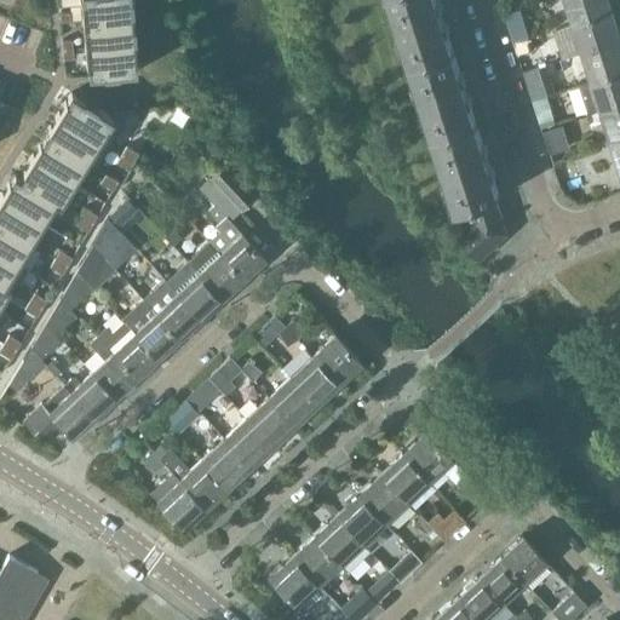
[(130,0),(82,0),(85,19),(132,16),(130,0)]
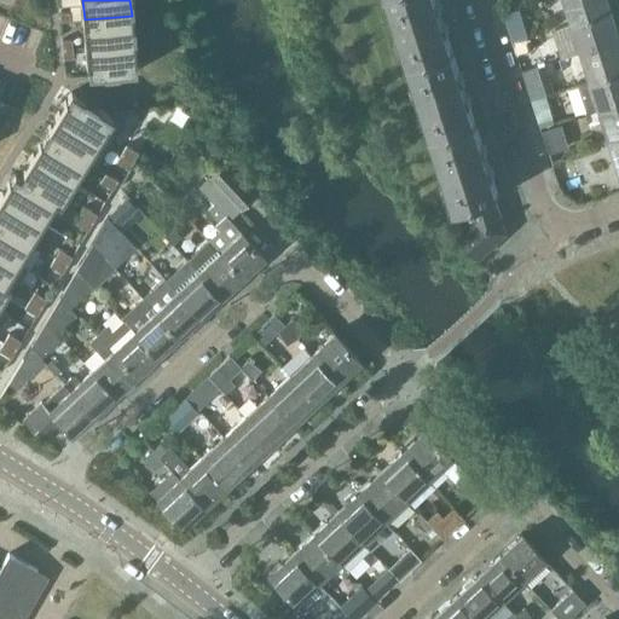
[(435,0),(388,0),(410,68),(453,53),(435,0)]
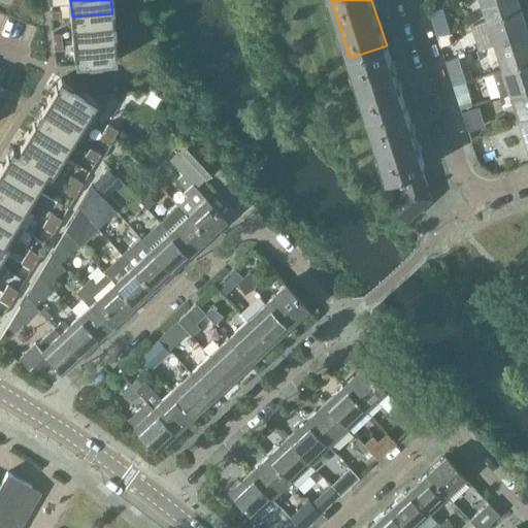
[(482,0),(489,21),(522,9),(519,0),(482,0)]
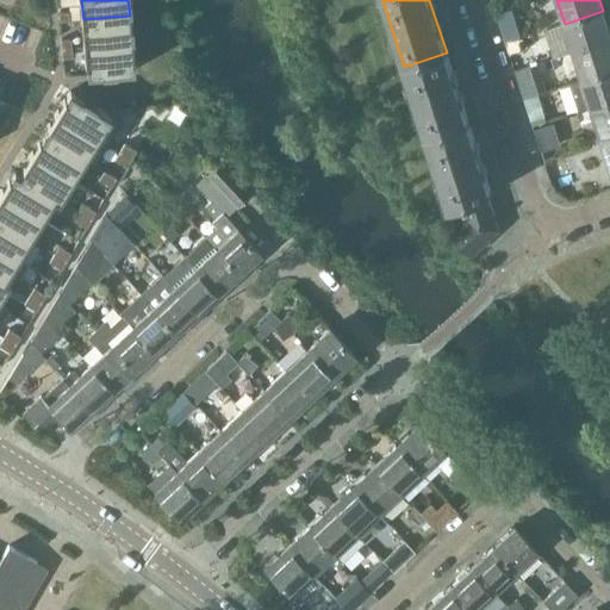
[(609,27),(609,29),(603,11),(565,24),(573,51),(609,39),(609,27)]
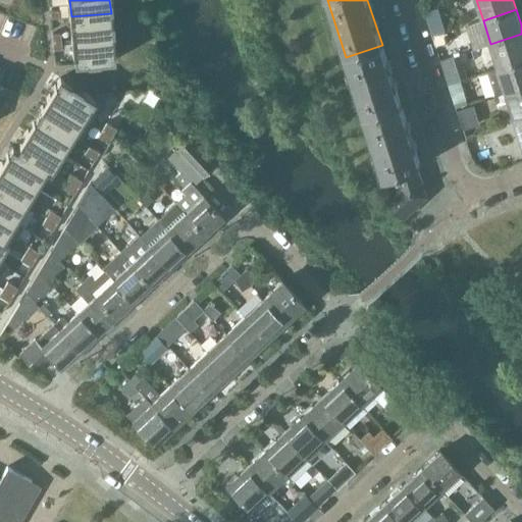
[(111,13),(71,16),(73,40),(113,37),(111,13)]
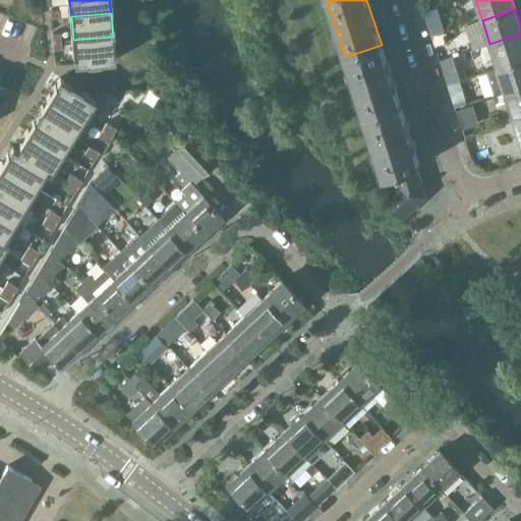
[(520,34),(489,44),(498,68),(520,60),(520,34)]
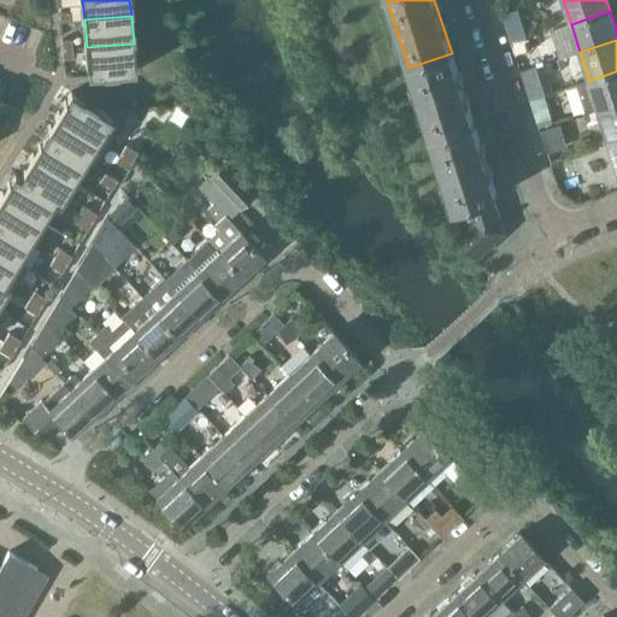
[(134,43),(87,47),(89,76),(136,72),(134,43)]
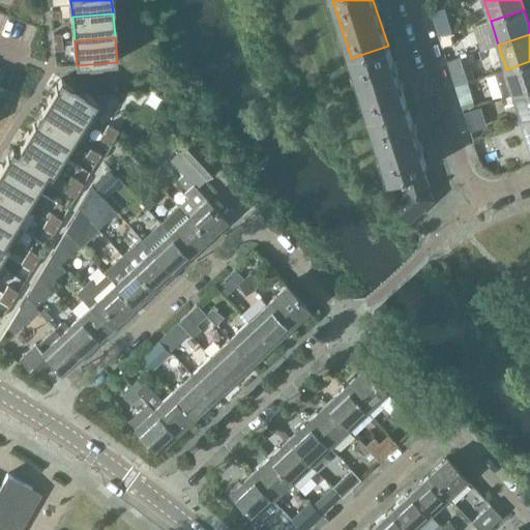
[(388,46),(351,58),(371,119),(408,108),(388,46)]
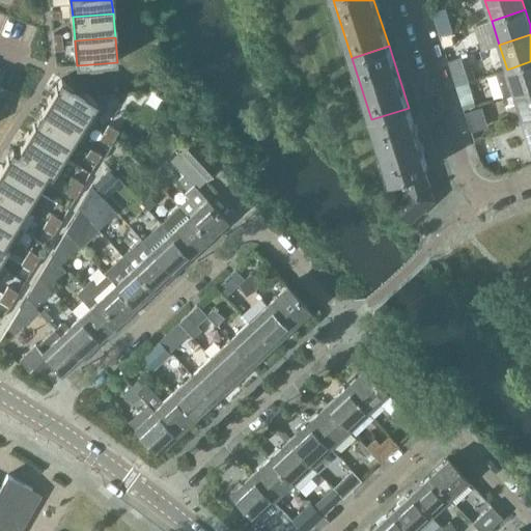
[(530,61),(507,70),(498,73),(506,99),(515,95),(515,94),(530,89),(530,61)]
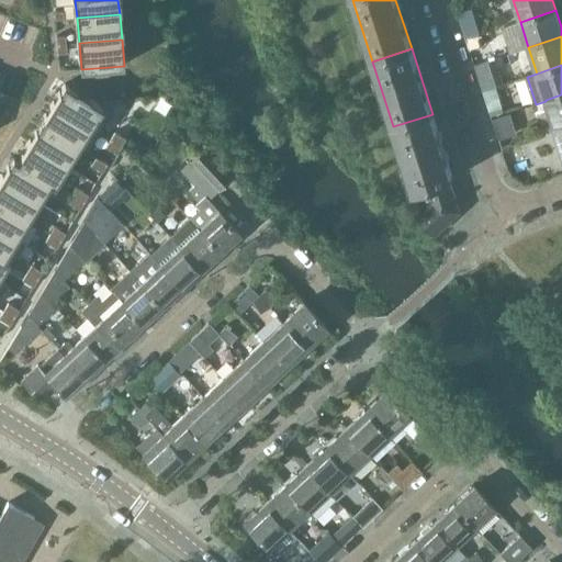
[(64,83),(52,104),(87,126),(100,105),(64,83)]
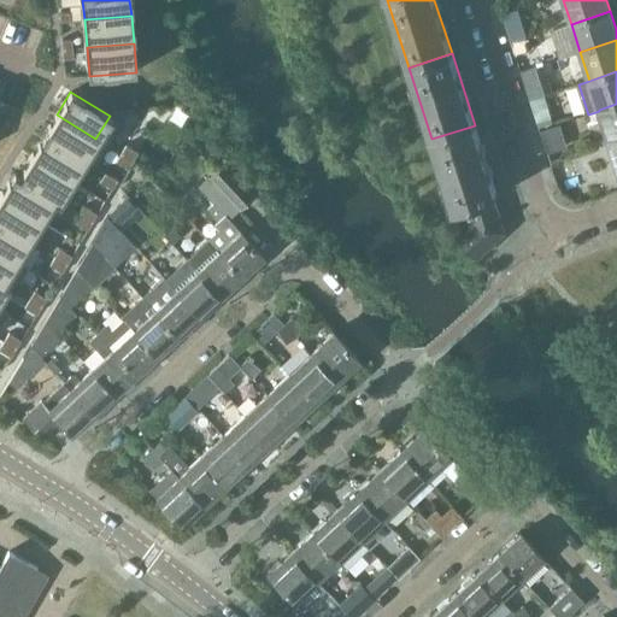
[(616,104),(599,110),(599,111),(607,140),(609,139),(616,136),(616,104)]
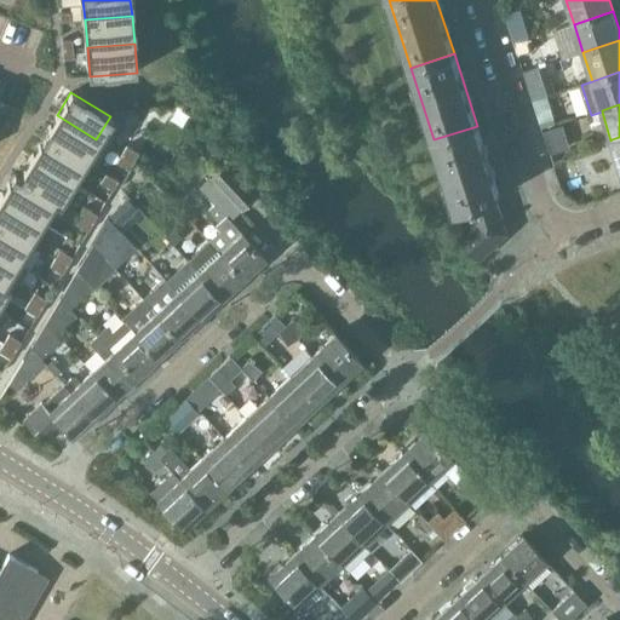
[(57,115),(44,136),(84,160),(96,139),(57,115)]
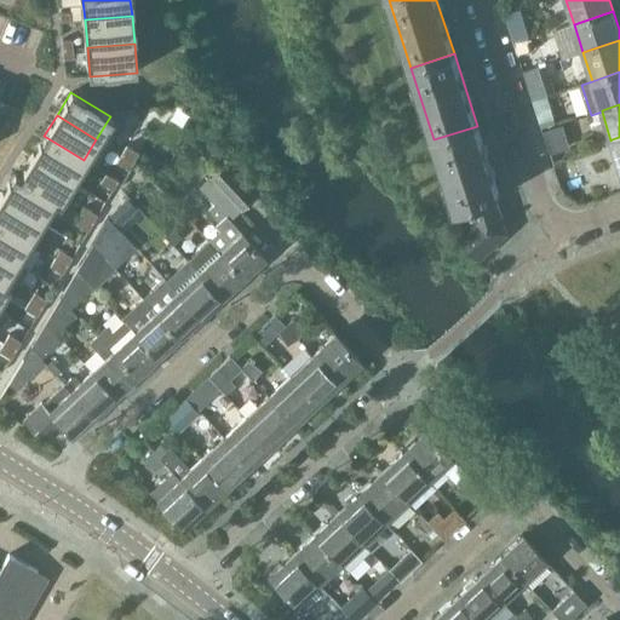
[(500,197),(477,126),(434,139),(457,212),(469,208),(497,200),(500,197)]
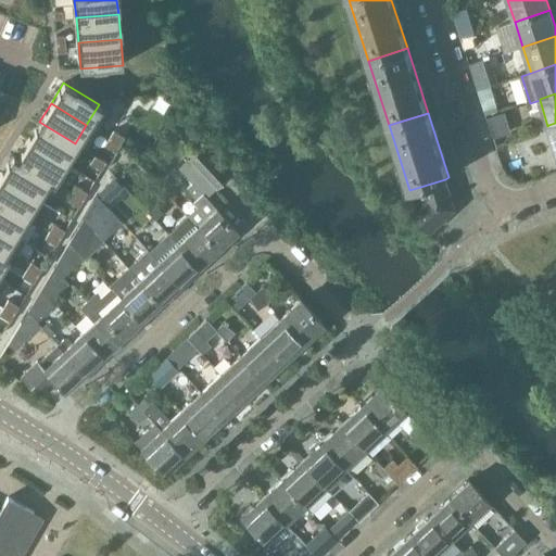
[(497,115),(488,118),(494,139),(504,136),(497,115)]
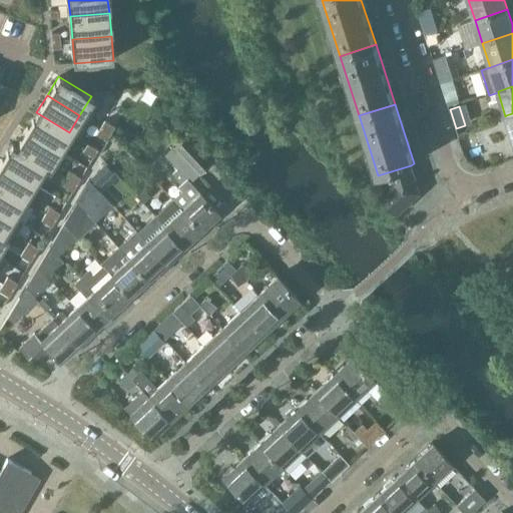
[(36,112),(25,129),(58,149),(69,132),(36,112)]
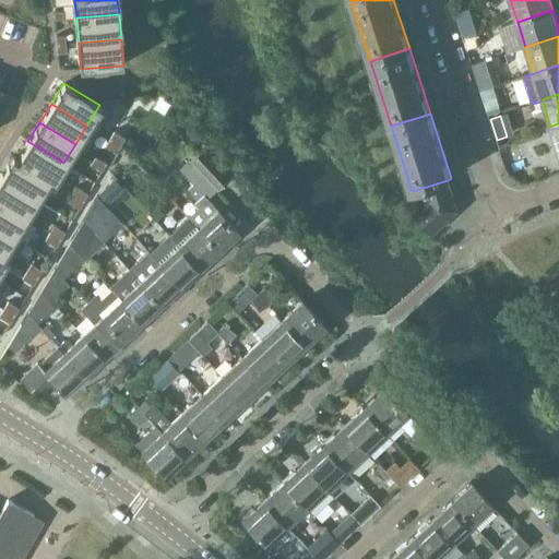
[(119,130),(113,141),(121,146),(128,137),(119,130)]
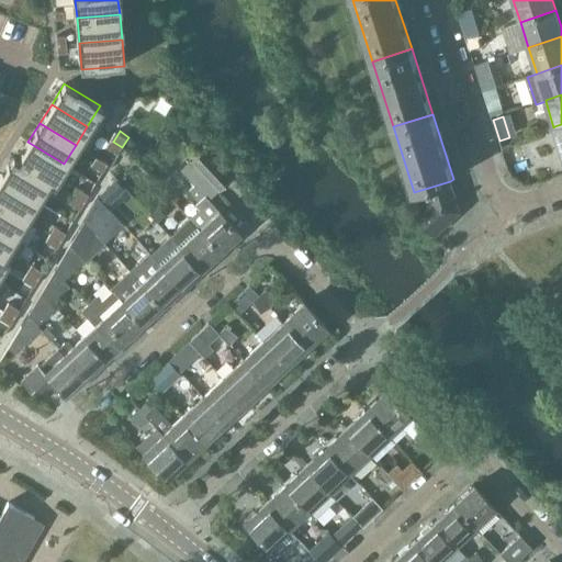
[(27,142),(17,161),(48,181),(52,183),(64,164),(27,142)]
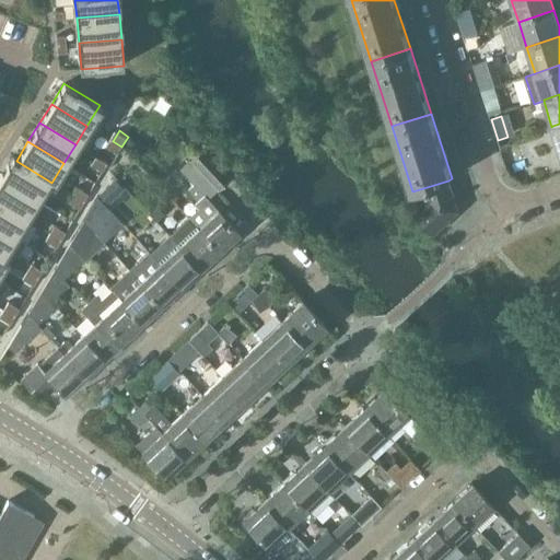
[(190,160),(218,189),(230,178),(202,149),(190,160)]
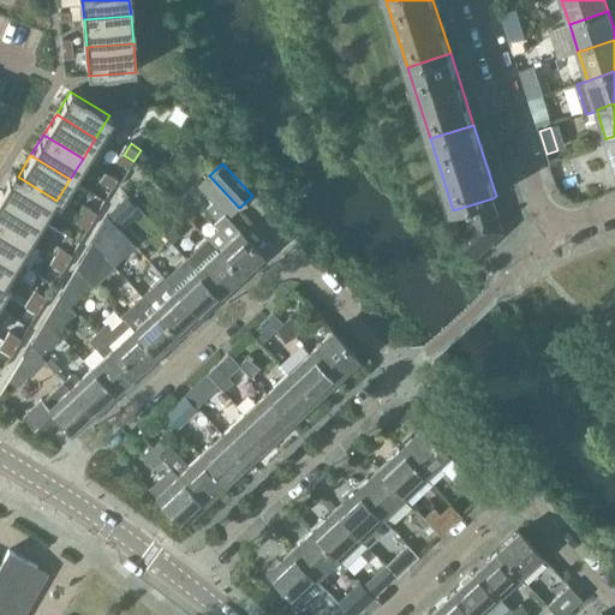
[(117,166),(111,175),(121,183),(127,172),(117,166)]
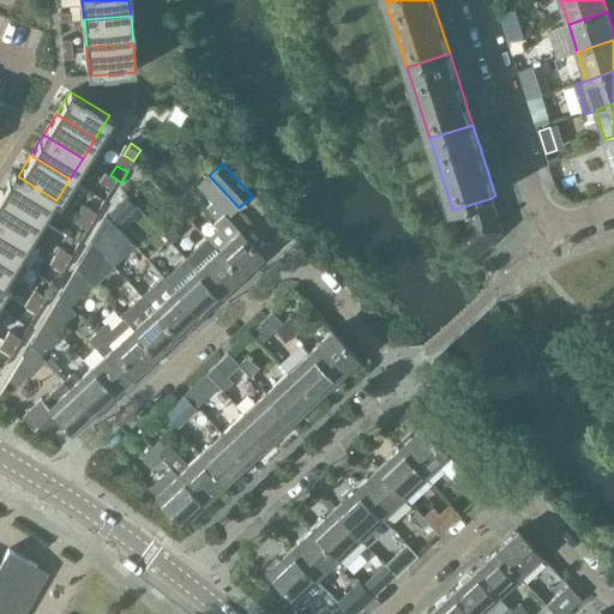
[(13,174),(1,194),(40,218),(53,198),(18,176),(13,174)]
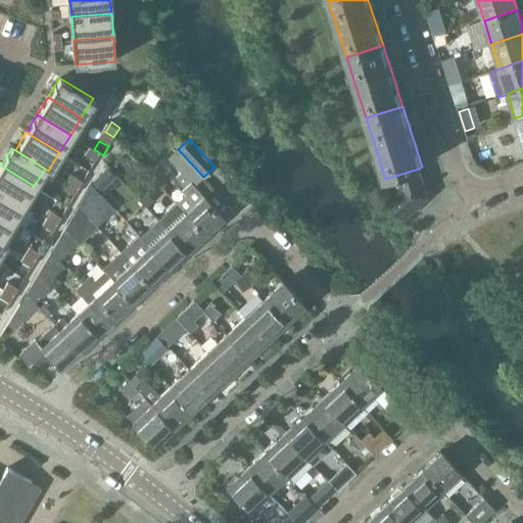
[(94,149),(89,158),(97,163),(103,155),(94,149)]
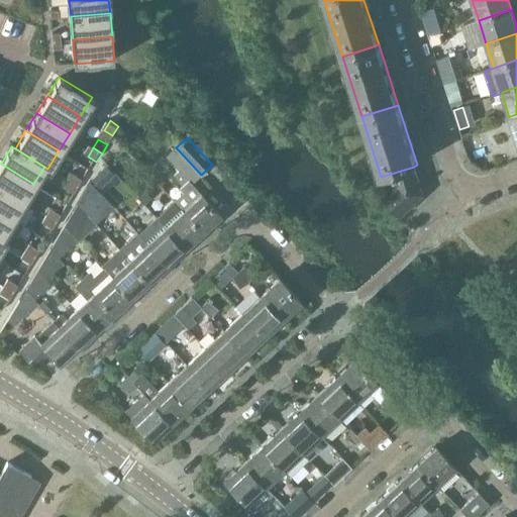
[(167,157),(181,172),(192,184),(201,176),(175,148),(167,157)]
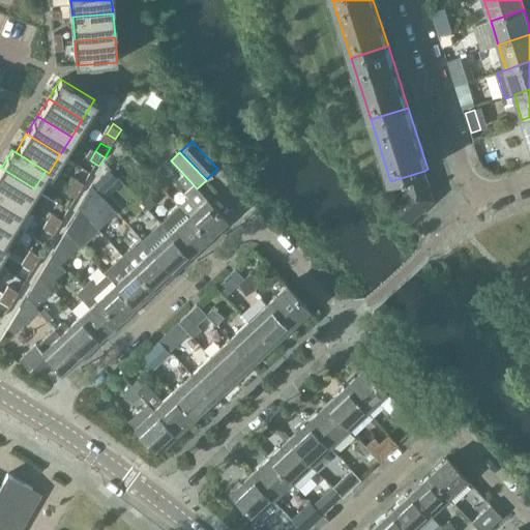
[(1,168),(0,168),(0,192),(24,207),(34,188),(1,168)]
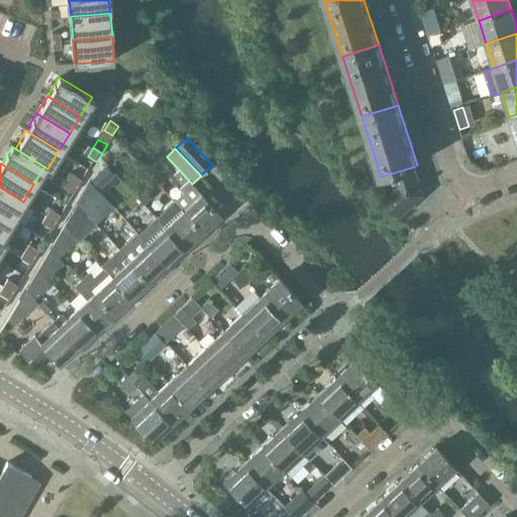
[(414,167),(391,174),(396,188),(384,198),(400,216),(423,195),(414,167)]
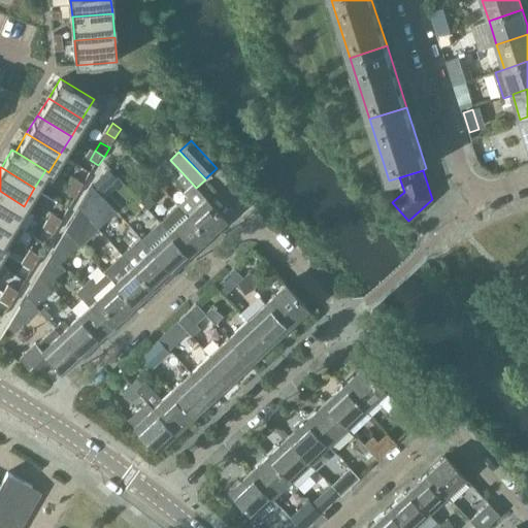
[(178,206),(206,237),(226,220),(196,188),(185,175),(178,180),(188,191),(185,194),(188,197),(178,206)]
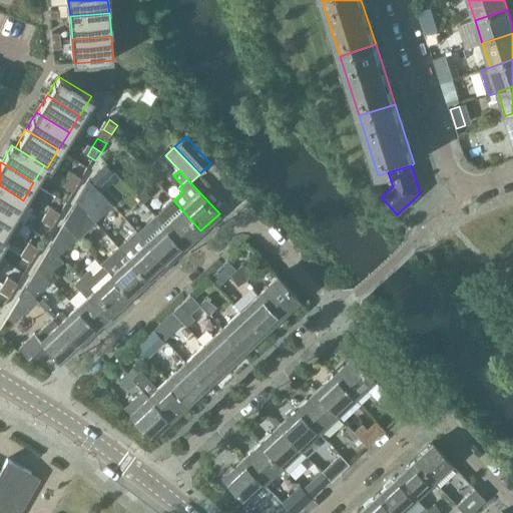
[(97,172),(89,180),(96,188),(104,181),(97,172)]
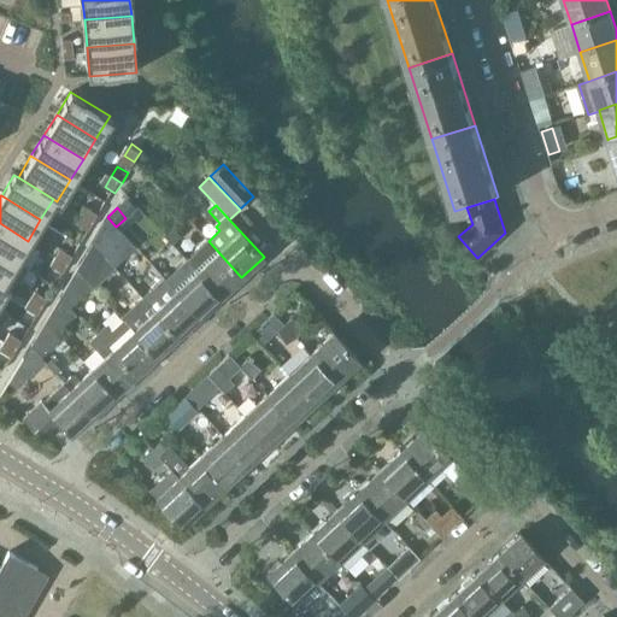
[(92,209),(86,218),(95,224),(103,215),(92,209)]
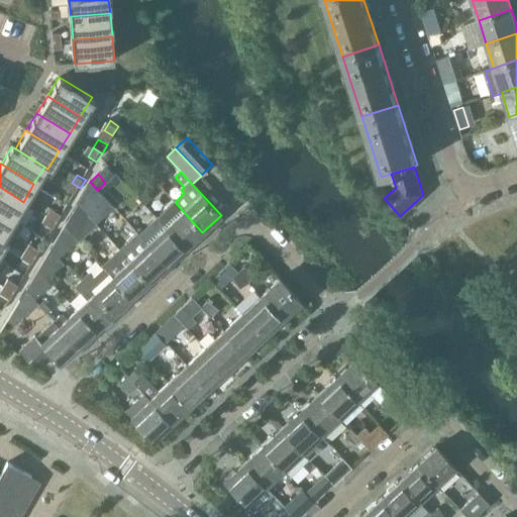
[(72,183),(67,192),(75,197),(80,188),(72,183)]
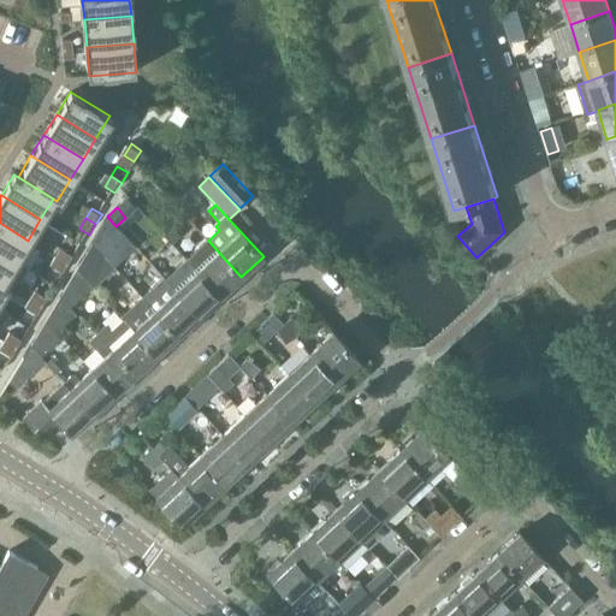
[(0,223),(0,252),(15,261),(28,241),(0,223)]
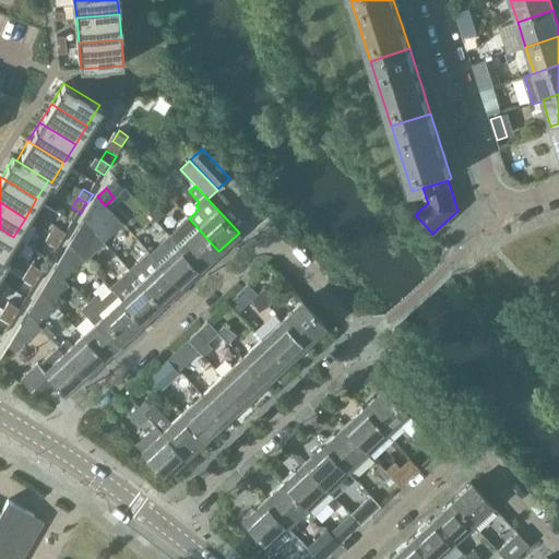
[(91,206),(83,219),(95,233),(104,218),(91,206)]
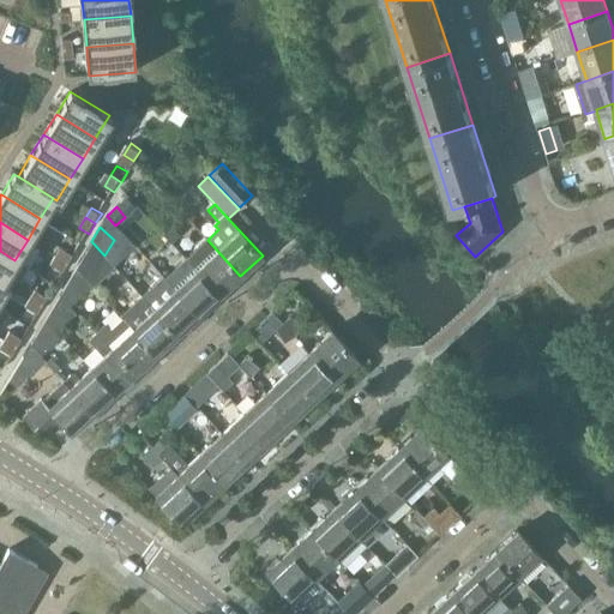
[(220,295),(240,276),(208,240),(186,259),(220,295)]
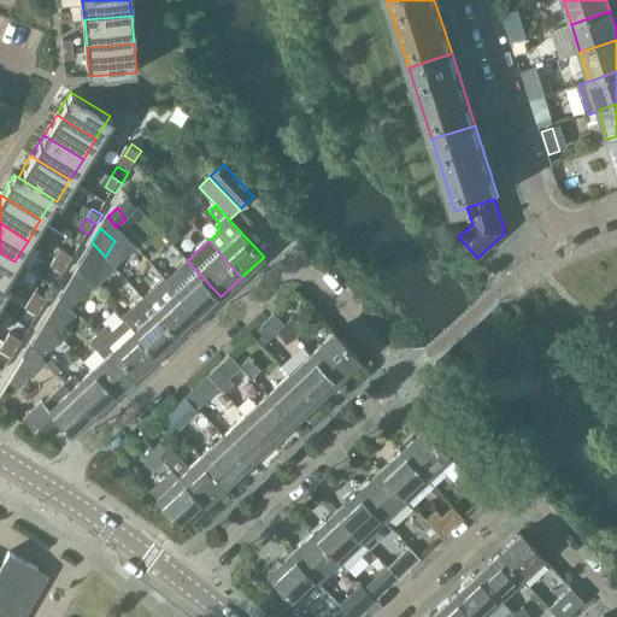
[(107,259),(105,257),(92,242),(76,269),(80,272),(89,283),(111,263),(107,259)]
